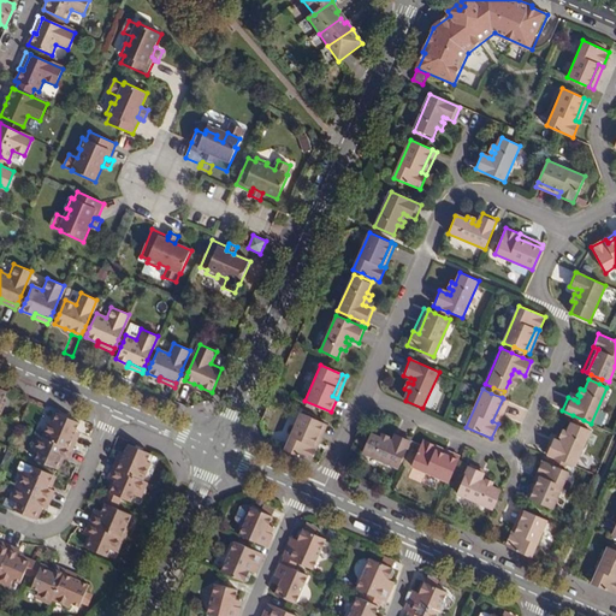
[(508,401),(503,398),(492,421),(498,424),(508,401)]
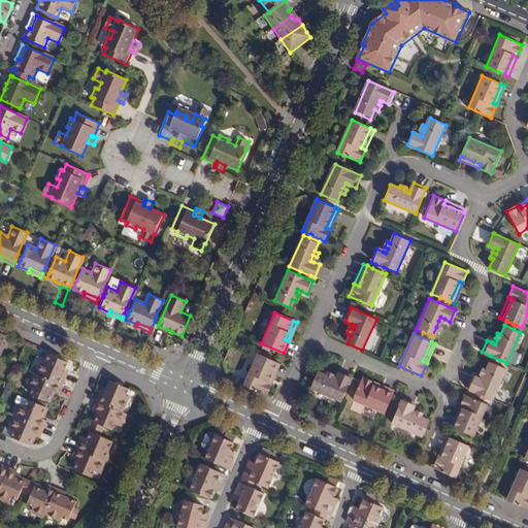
[(35,373),(63,386),(67,374),(61,371),(62,368),(65,369),(68,362),(50,354),(46,361),(41,359),(35,373)]
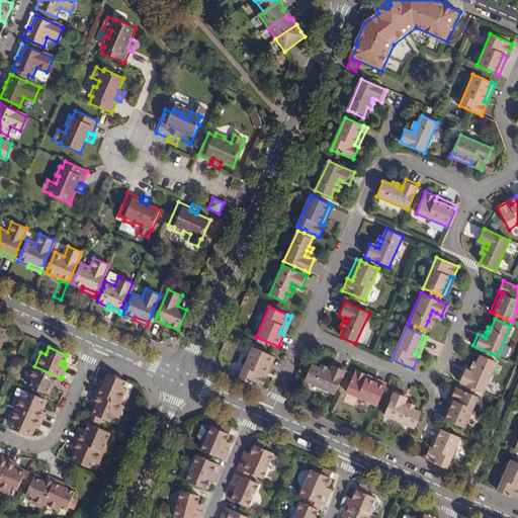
[(261,375),(269,355),(251,348),(238,377),(260,387),(265,377),(261,375)]
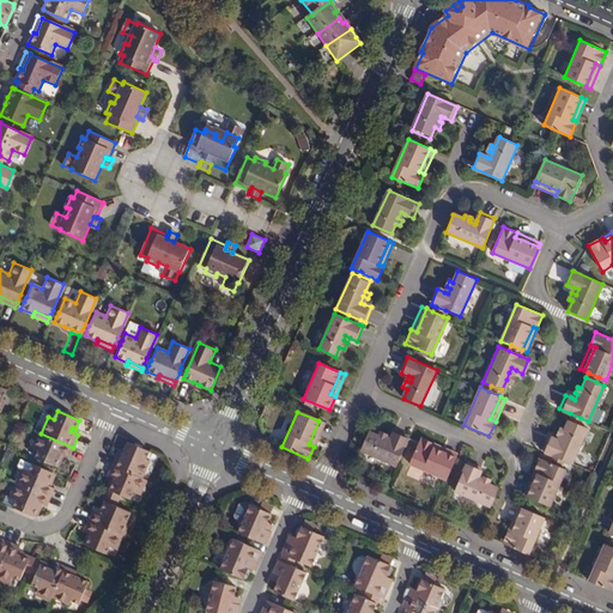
[(581,418),(570,413),(568,419),(578,424),(581,418)]
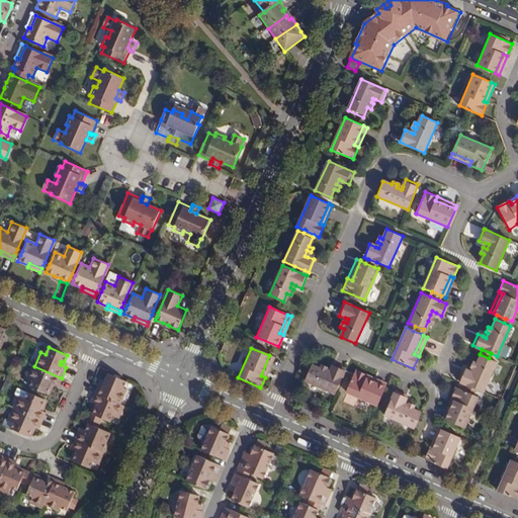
[(470,366),(473,367),(471,372),(468,370),(462,368),(457,380),(466,384),(476,389),(482,392),(495,360),(489,358),(480,354),(476,362),(472,361),(470,366)]
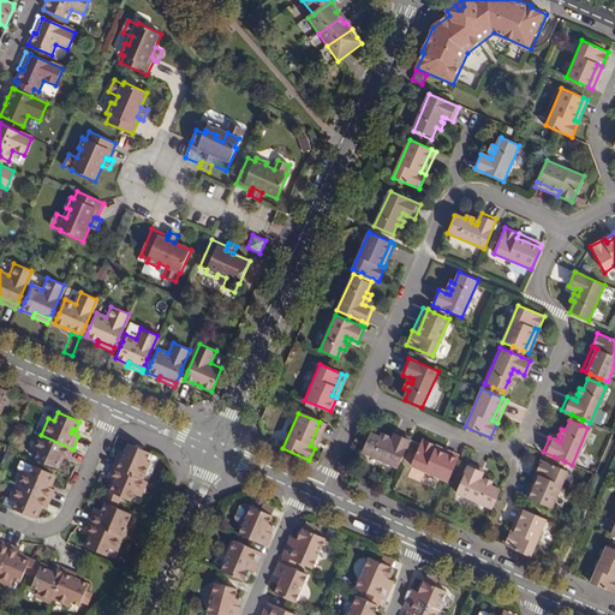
[(326,424),(320,422),(310,446),(315,448),(326,424)]
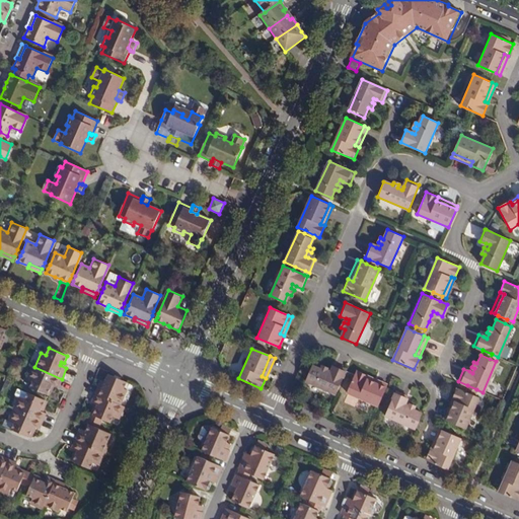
[(325,371),(326,367),(321,365),(320,369),(311,365),(304,380),(336,393),(347,369),(335,363),(331,370),(330,373),(325,371)]
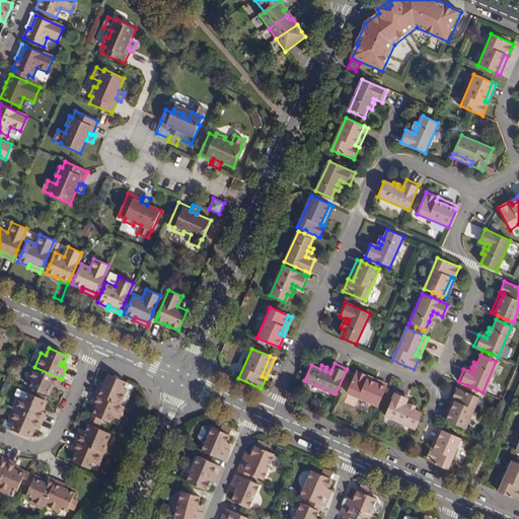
[(34,367),(31,366),(26,378),(29,380),(34,367)]
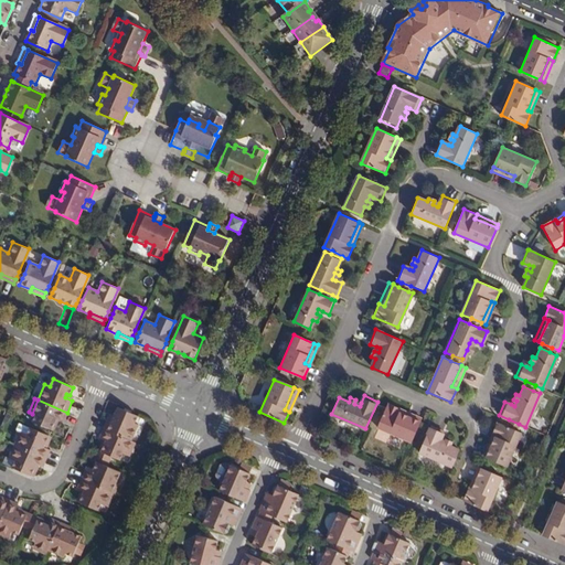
[(67,413),(38,400),(32,414),(35,415),(33,422),(51,430),(55,422),(52,420),(53,417),(60,419),(63,422),(67,413)]
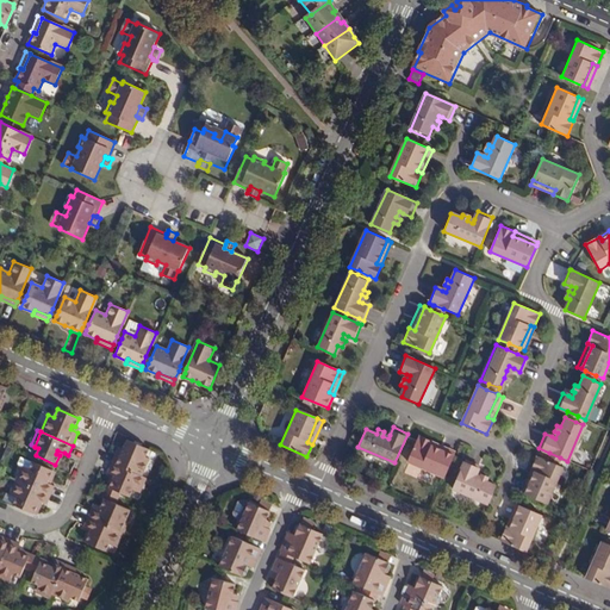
[(443,478),(453,456),(430,447),(433,442),(418,436),(406,461),(443,478)]
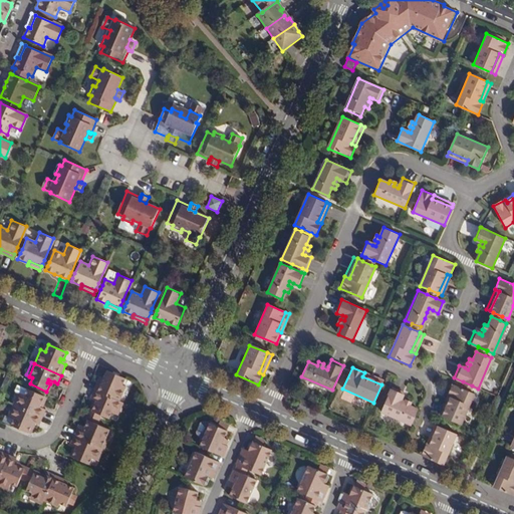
[(99,378),(94,391),(120,402),(127,387),(123,386),(126,378),(107,369),(104,376),(107,378),(106,381),(99,378)]
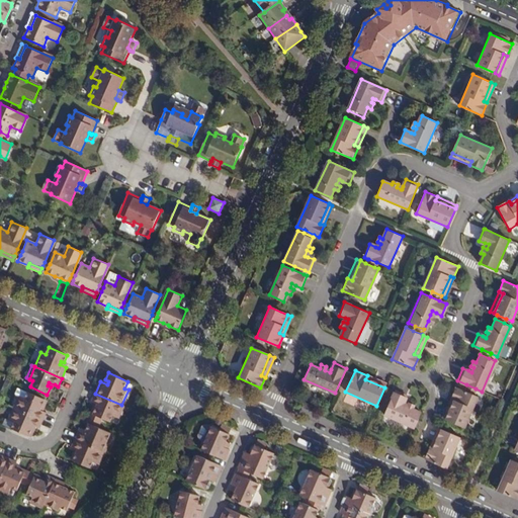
[(386,384),(367,375),(365,379),(384,387),(386,384)]
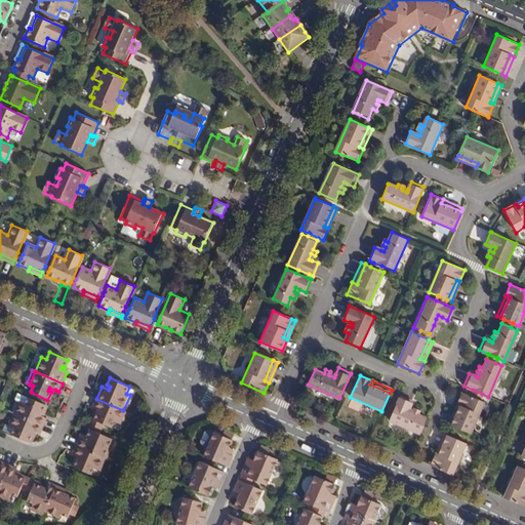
[(482,394),(473,390),(470,396),(479,400),(482,394)]
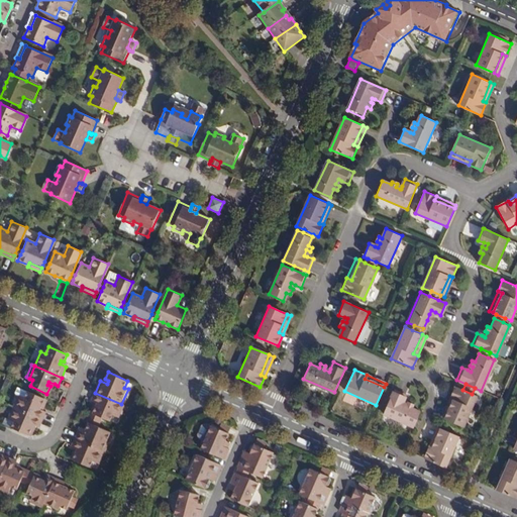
[(448,398),(452,399),(444,418),(462,426),(476,396),(472,394),(462,390),(453,386),(448,398)]
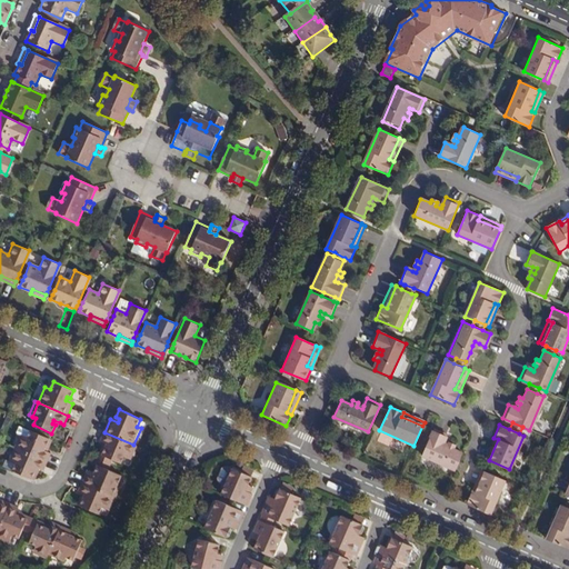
[(23,436),(18,449),(47,462),(50,455),(47,453),(40,450),(42,447),(45,448),(49,439),(30,431),(20,427),(17,433),(20,435),(23,436)]
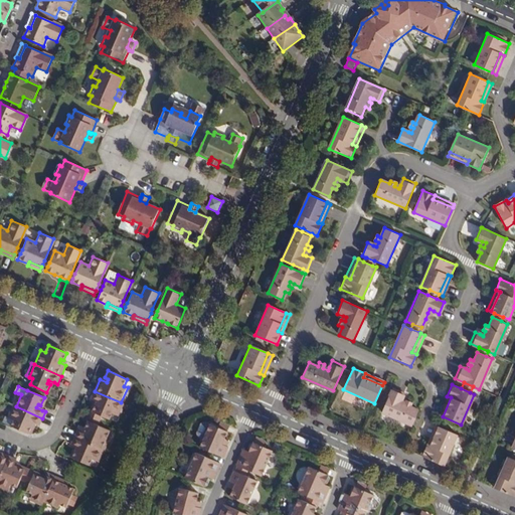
[(406,400),(404,404),(400,402),(402,399),(404,393),(392,387),(381,411),(411,425),(418,410),(410,407),(412,403),(406,400)]
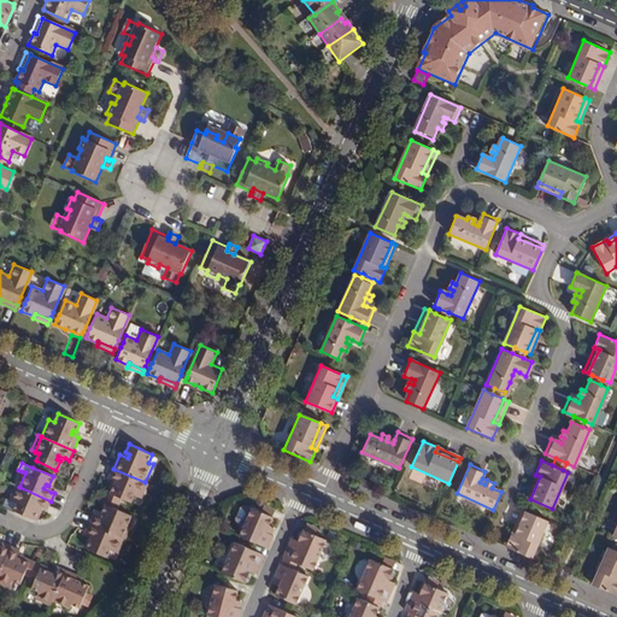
[(145,482),(113,469),(110,476),(113,479),(121,481),(119,486),(115,483),(111,494),(121,498),(131,503),(134,495),(139,498),(145,482)]
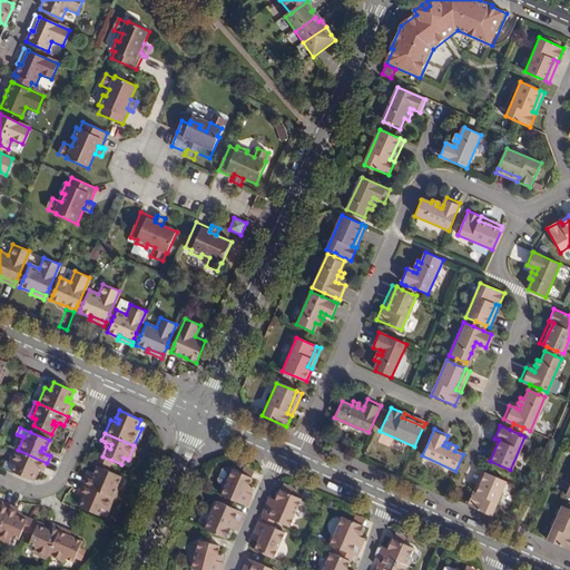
[(499,440),(494,439),(485,460),(490,461),(499,440)]
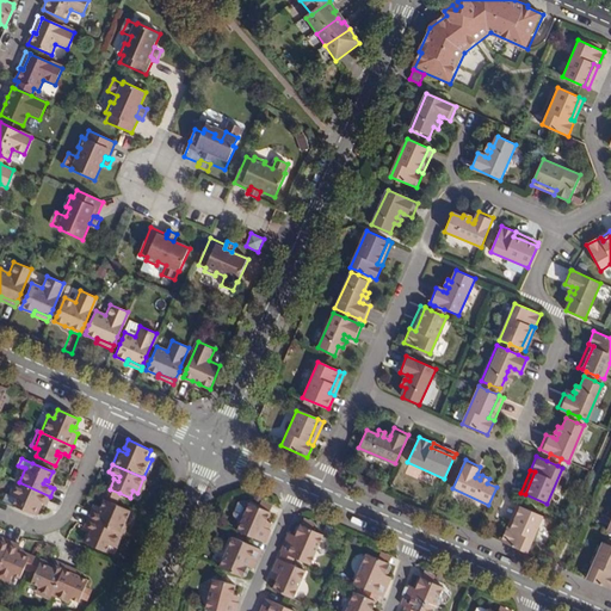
[(56,473),(53,471),(48,481),(45,480),(43,483),(50,487),(56,473)]
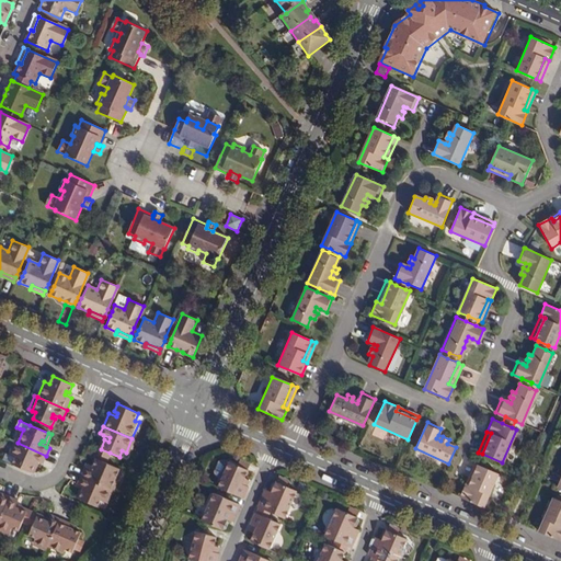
[(103,435),(98,448),(101,449),(104,439),(109,442),(110,437),(103,435)]
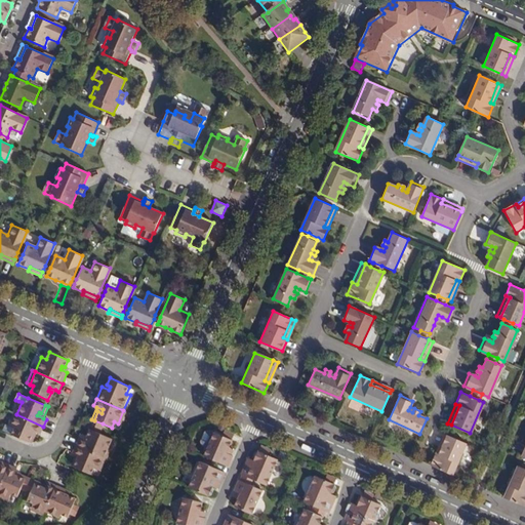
[(10,428),(16,414),(13,413),(7,427),(10,428)]
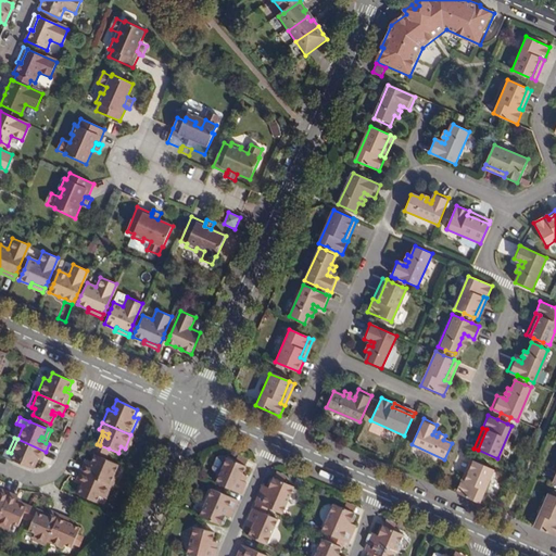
[(46,452),(17,439),(11,453),(15,454),(12,459),(30,468),(34,460),(30,459),(33,456),(38,459),(41,460),(46,452)]
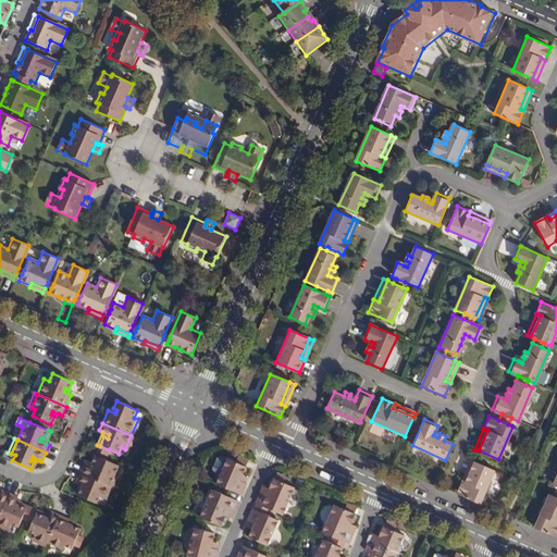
[(95,449),(107,455),(109,449),(100,446),(97,445),(95,449)]
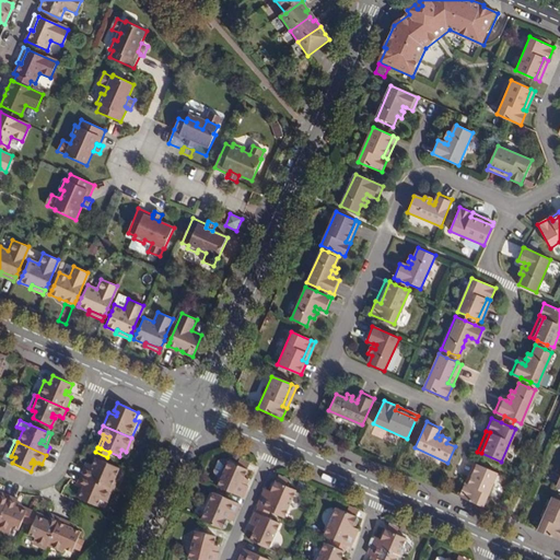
[(105,463),(107,457),(95,452),(93,457),(95,458),(105,463)]
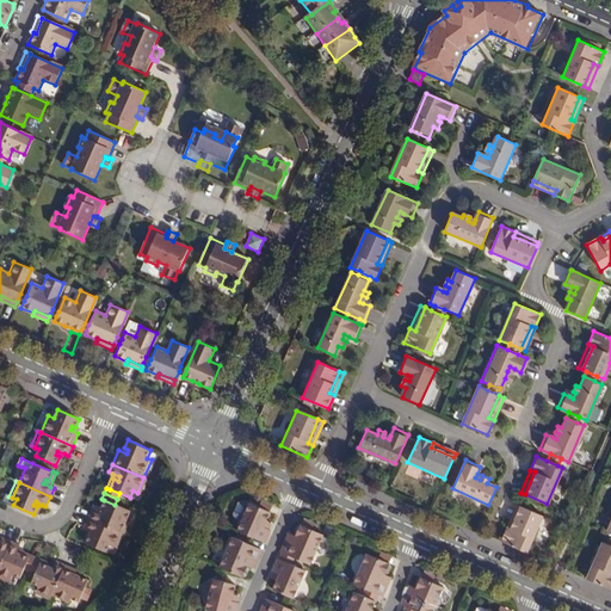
[(92,510),(88,518),(119,531),(119,532),(121,532),(127,520),(130,511),(115,505),(104,500),(100,507),(104,508),(102,513),(92,510)]
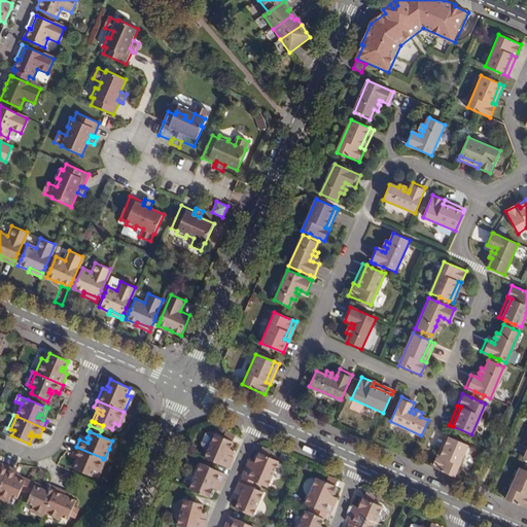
[(235,437),(225,433),(222,438),(233,443),(235,437)]
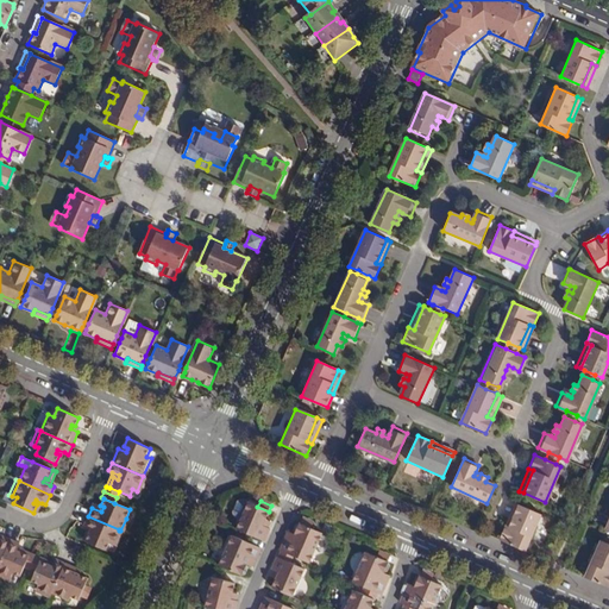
[(265,520),(269,512),(257,507),(249,502),(236,529),(264,542),(270,531),(268,531),(262,527),(265,521),(271,523),(272,525),(272,523),(265,520)]
